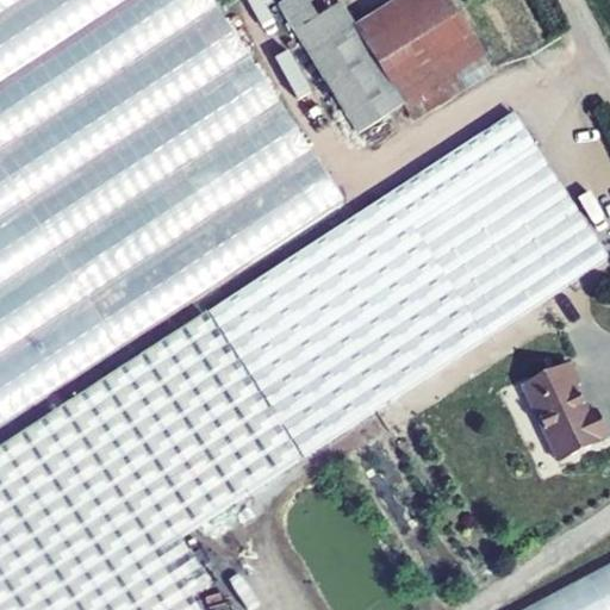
[(217,0),(0,0),(0,609),(197,609),(192,601),(161,553),(180,540),(300,461),(321,443),(356,422),(422,373),(608,260),(506,103),(348,203),(217,0)]
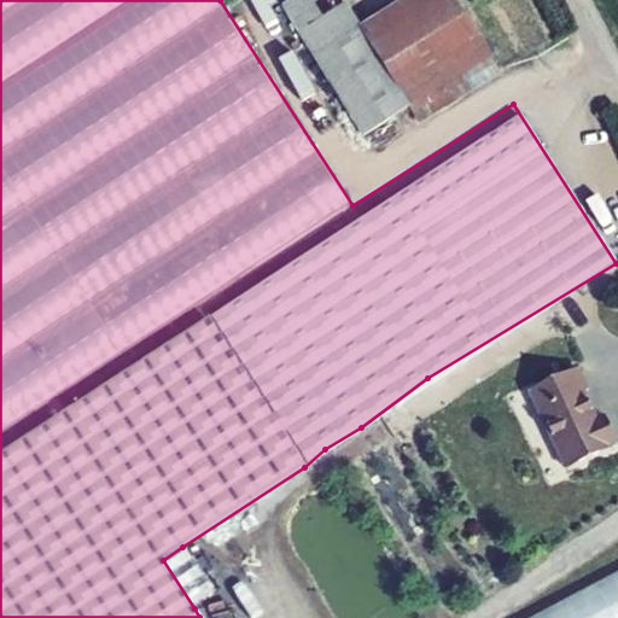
[(296,0),(285,6),(301,33),(322,19),(310,0),(296,0)]
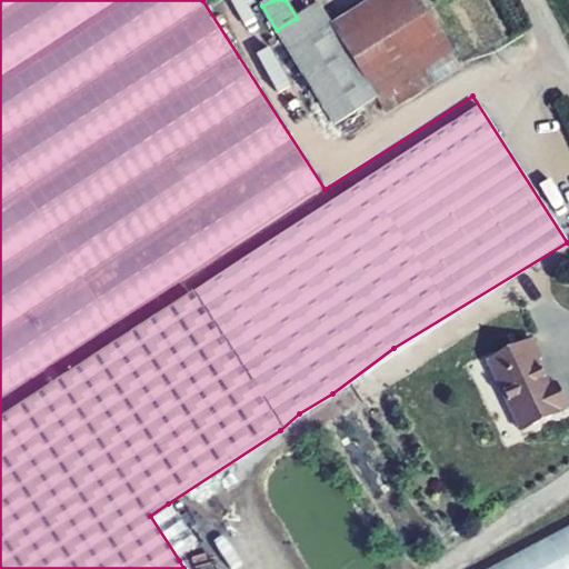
[(459,67),(416,0),(372,0),(332,26),(289,51),(336,126),(377,98),(387,113),(459,67)]
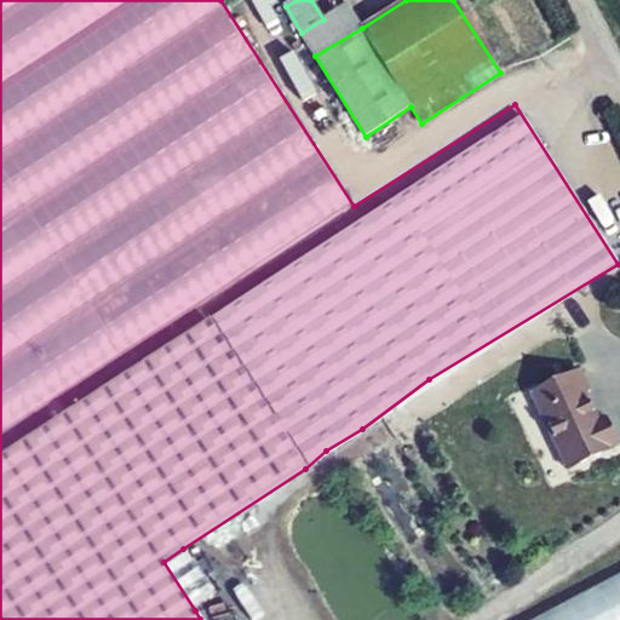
[(348,4),(323,19),(302,33),(315,56),(362,28),(348,4)]
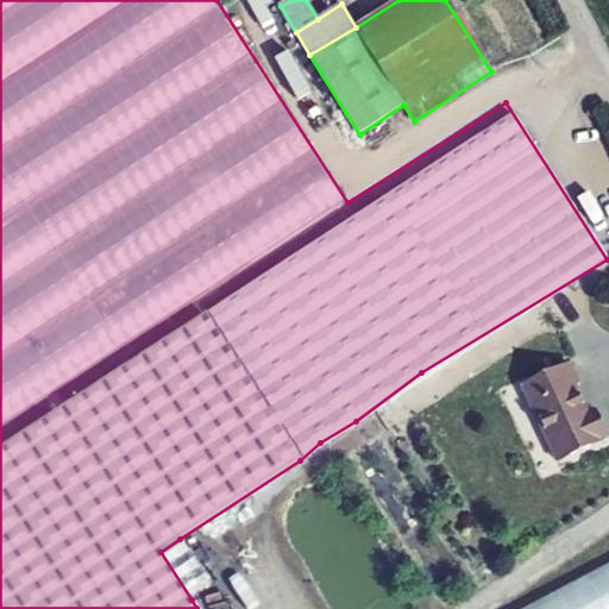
[(579,385),(570,364),(522,387),(559,464),(602,444),(601,441),(608,438),(596,410),(588,414),(576,388),(579,385)]
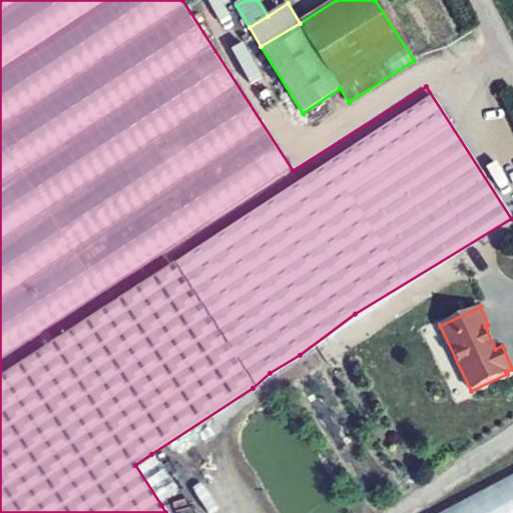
[(512,512),(512,476),(443,512),(512,512)]
